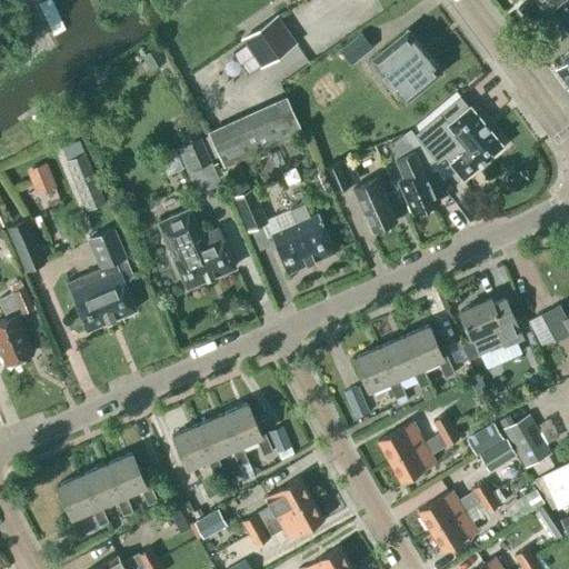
[(543,0),(552,11),(565,0),(543,0)]
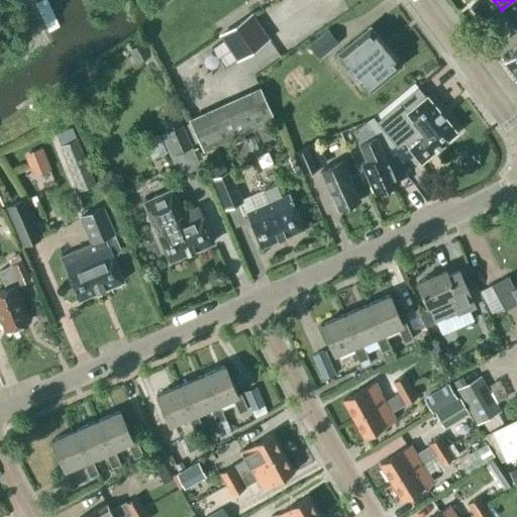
[(516,0),(514,0),(503,10),(516,26),(516,0)]
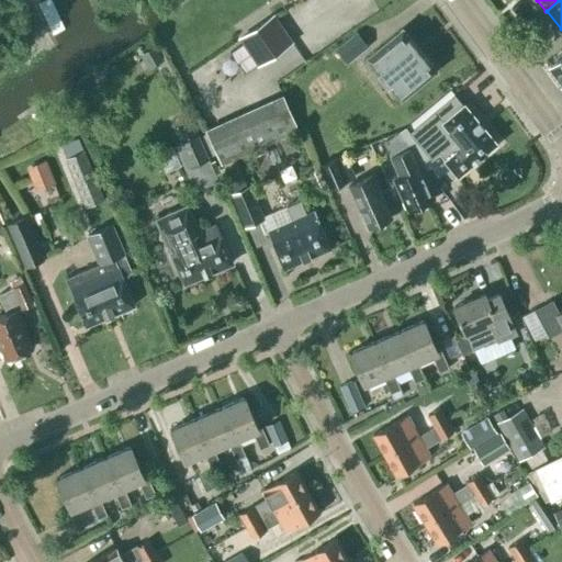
[(257,25),(237,38),(257,67),(293,43),(273,14),(263,21),(257,25)]
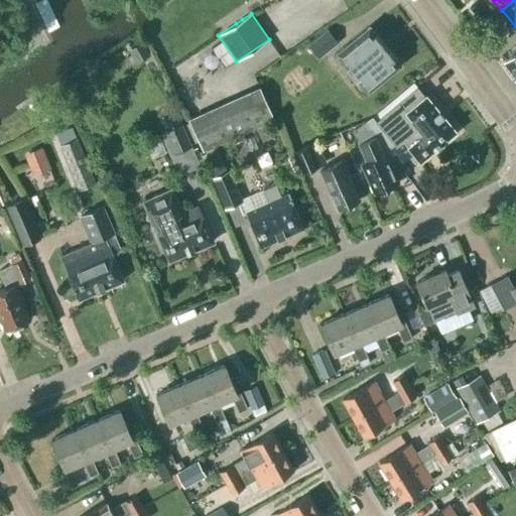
[(336,53),(368,93),(401,66),(369,26),(336,53)]
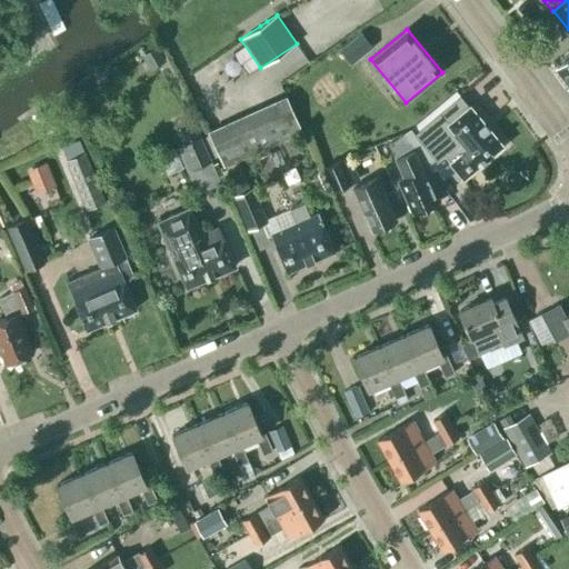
[(346,56),(355,67),(371,52),(362,41),(346,56)]
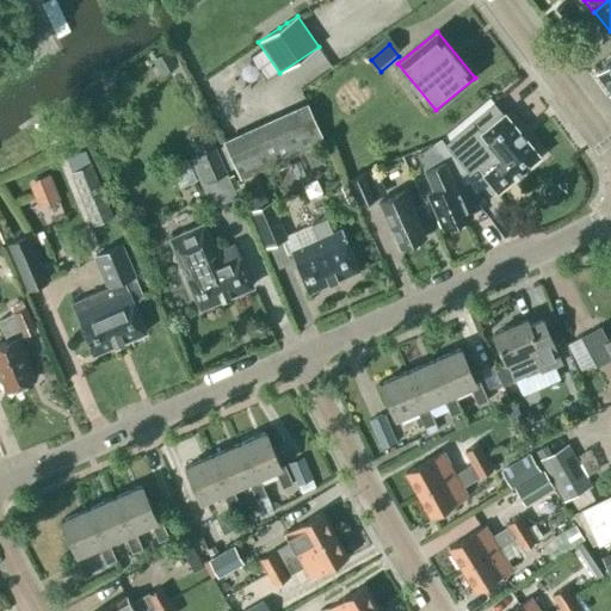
[(160,57),(153,61),(160,74),(177,66),(170,51),(165,54),(160,57)]
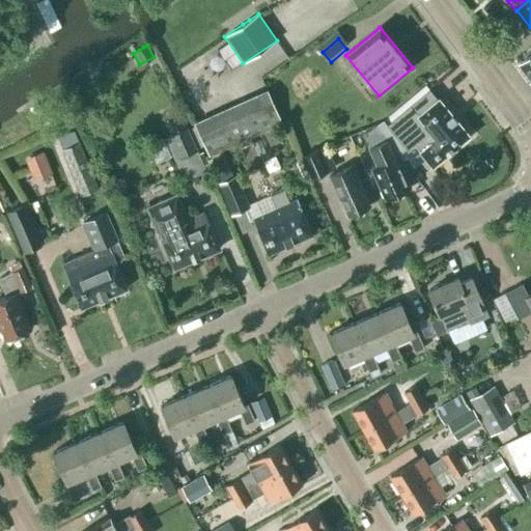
[(530,56),(520,65),(530,80),(530,56)]
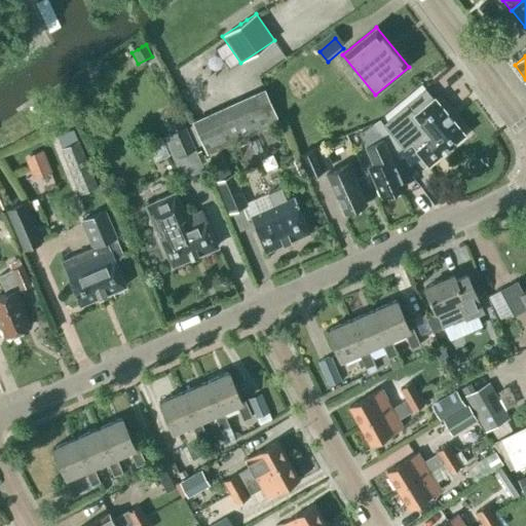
[(374,124),(396,153),(402,148),(404,150),(411,144),(416,150),(428,164),(464,135),(435,99),(434,99),(425,89),(383,123),(380,119),(374,124)]
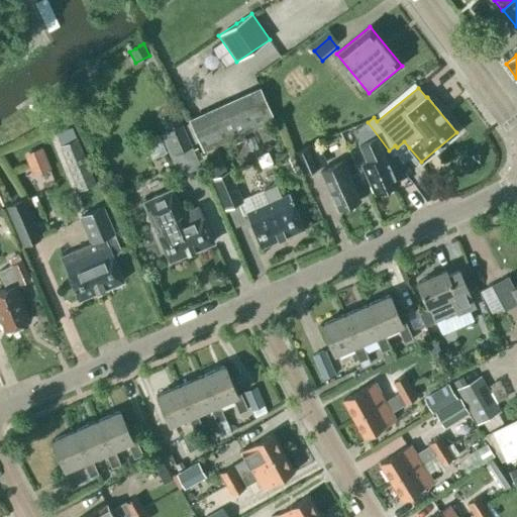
[(274,120),(260,89),(189,120),(203,152),(274,120)]
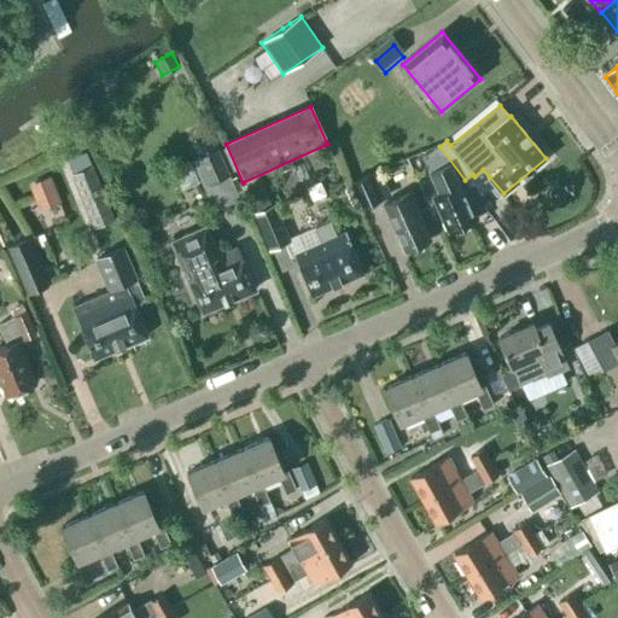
[(192,159),(213,210),(238,199),(211,134),(190,144),(196,157),(192,159)]
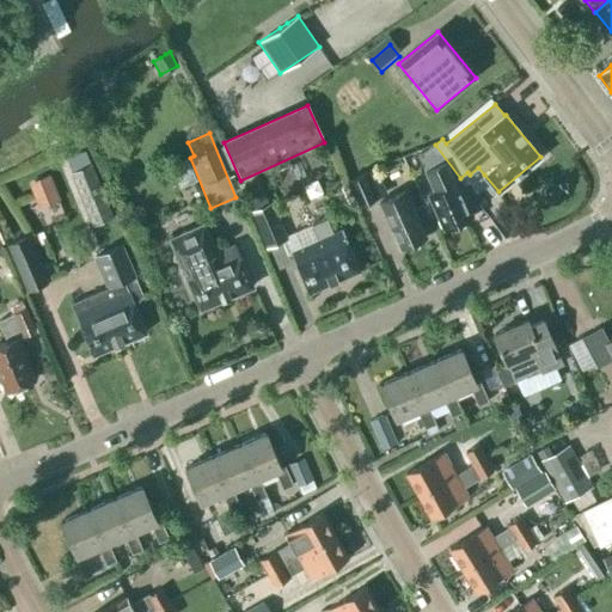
[(463,184),(458,187),(457,182),(460,178),(435,145),(434,145),(418,155),(426,171),(424,172),(433,193),(429,194),(445,230),(472,218),(469,208),(477,204),(463,184)]
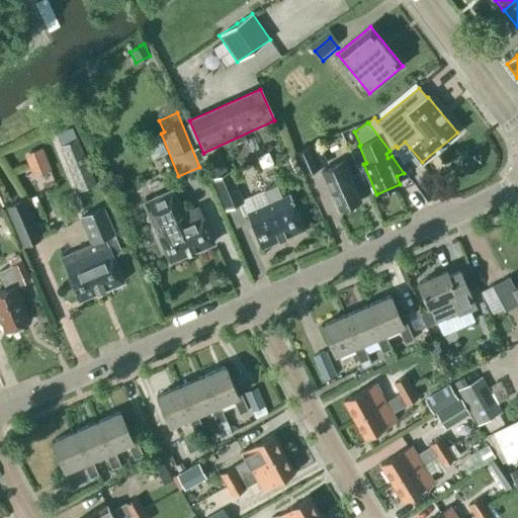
[(61,147),(79,192),(96,184),(78,140),(61,147)]
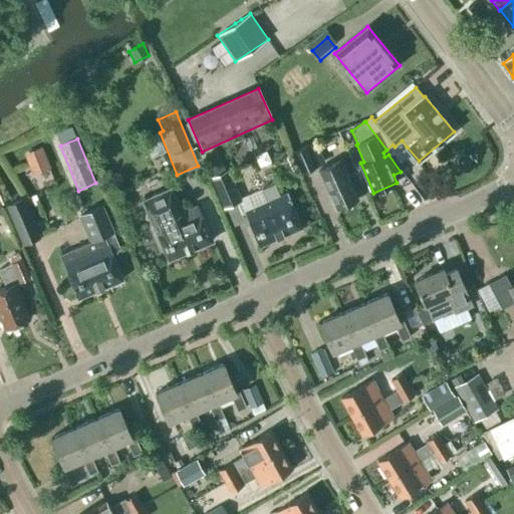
[(291,153),(300,173),(315,167),(306,146),(291,153)]
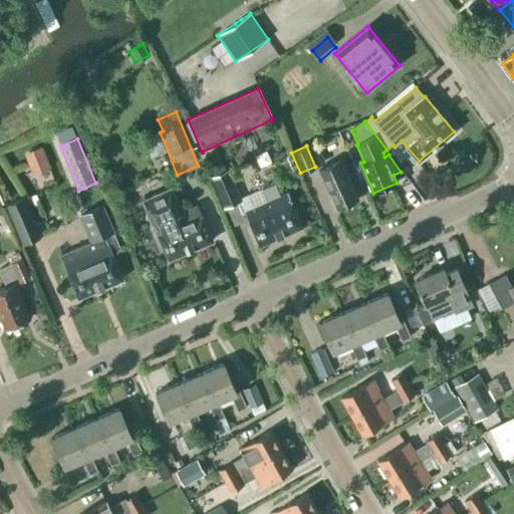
[(50,167),(41,147),(24,154),(32,175),(50,167)]
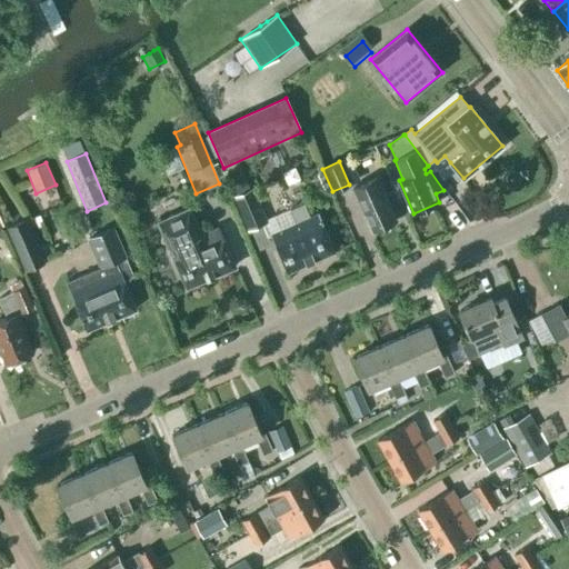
[(378,178),(352,189),(357,199),(365,215),(367,213),(375,231),(395,222),(387,205),(389,203),(382,188),(378,178)]
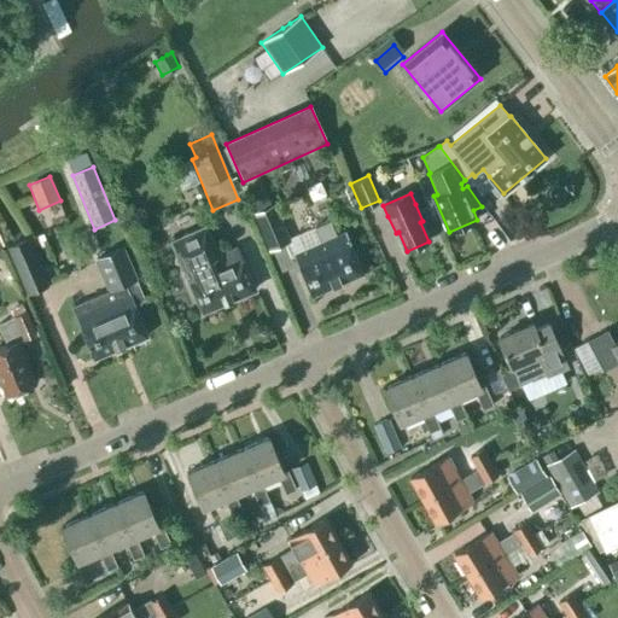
[(290,242),(274,204),(252,213),(268,250),(290,242)]
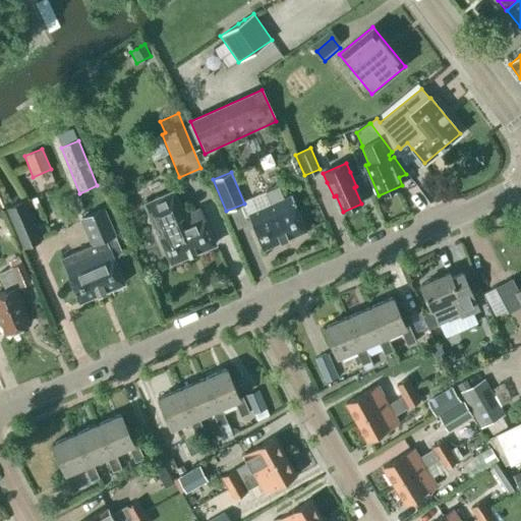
[(216,244),(200,209),(184,216),(173,190),(145,201),(170,263),(216,244)]
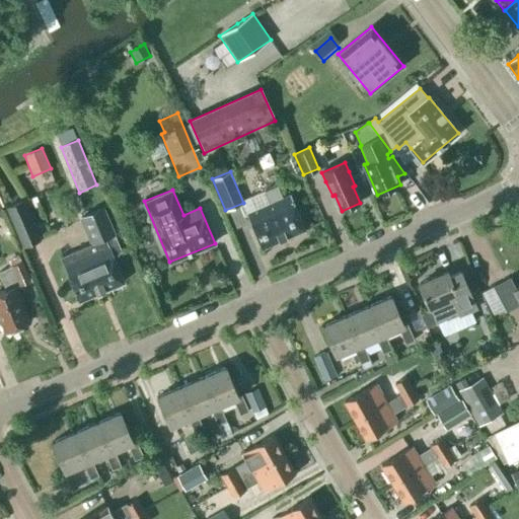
[(268,205),(246,214),(262,248),(304,229),(290,195),(282,199),(278,191),(265,197),(268,205)]
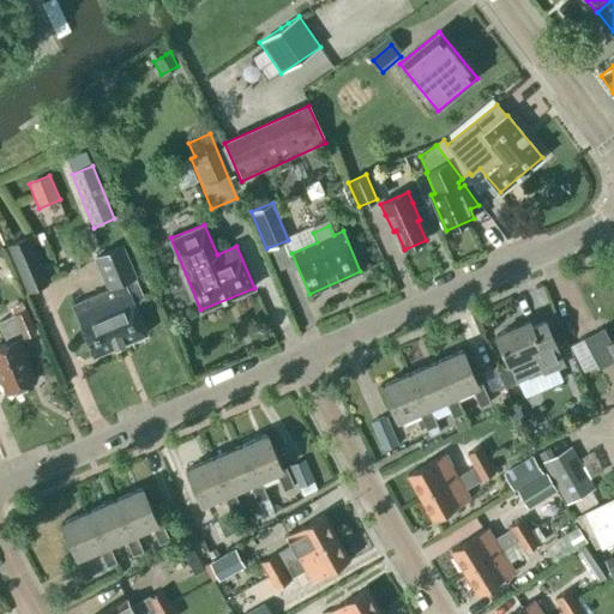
[(8,246),(28,292),(47,283),(28,238),(8,246)]
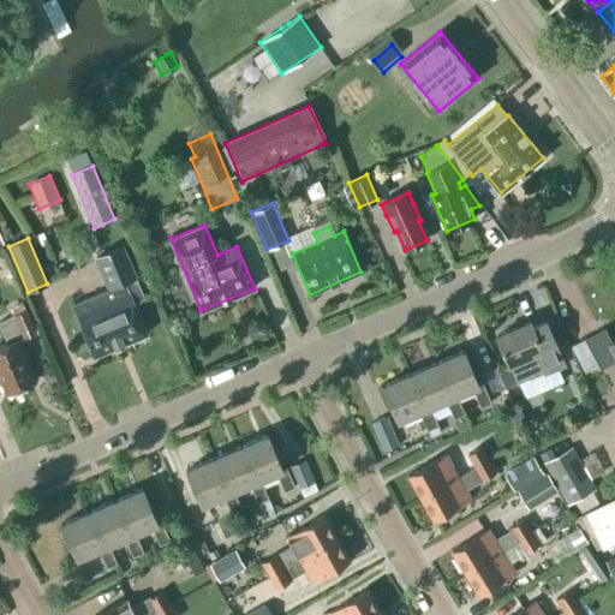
[(109,290),(72,305),(76,315),(94,357),(147,334),(133,303),(144,298),(123,246),(96,258),(109,290)]
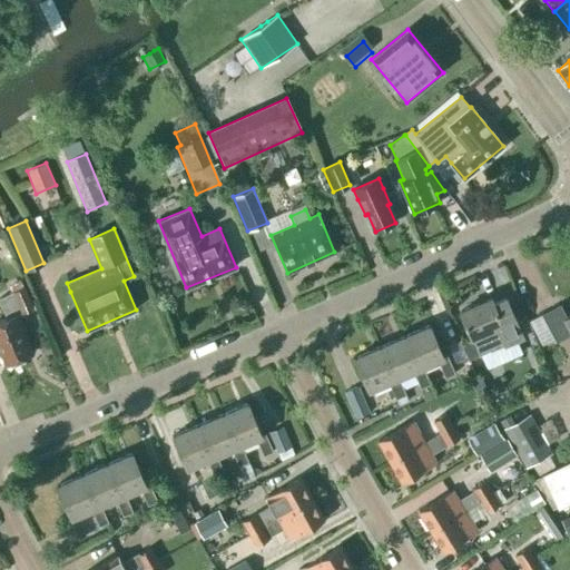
[(23,328),(18,315),(32,308),(25,288),(0,298),(0,303),(7,318),(0,321),(0,351),(6,365),(9,364),(12,366),(20,363),(21,359),(32,354),(22,328),(23,328)]
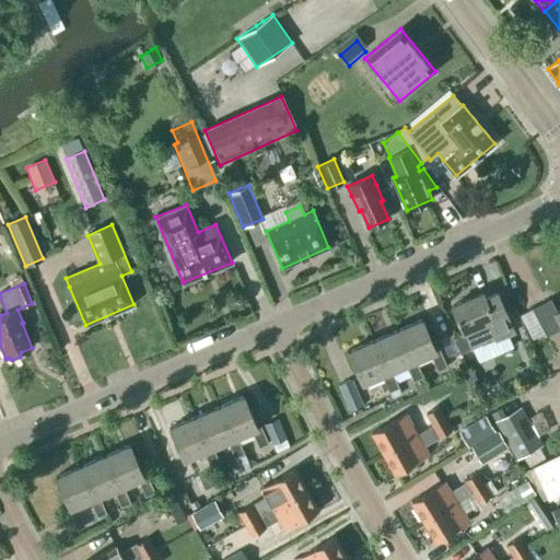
[(482,346),(514,331),(503,306),(498,293),(486,299),(482,293),(452,306),(470,350),(473,350),(471,349),(481,345),(482,346)]
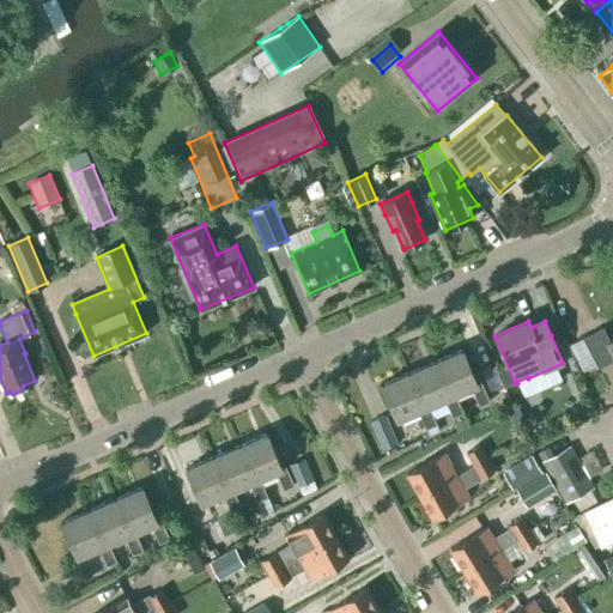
[(612,360),(612,338),(610,341),(602,328),(582,339),(598,369),(612,360)]
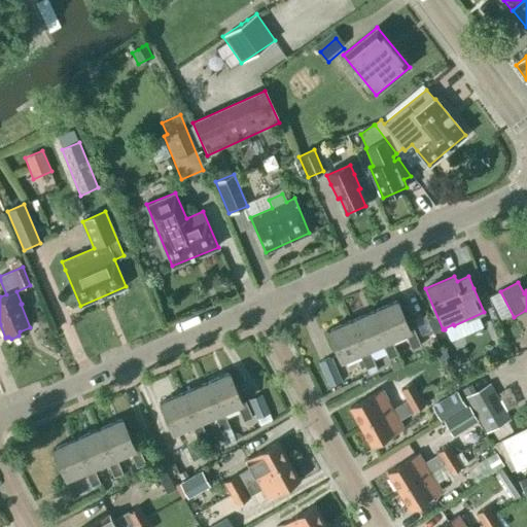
[(410,330),(397,301),(374,311),(387,342),(391,340),(405,334),(412,350),(420,346),(413,329),(410,330)]
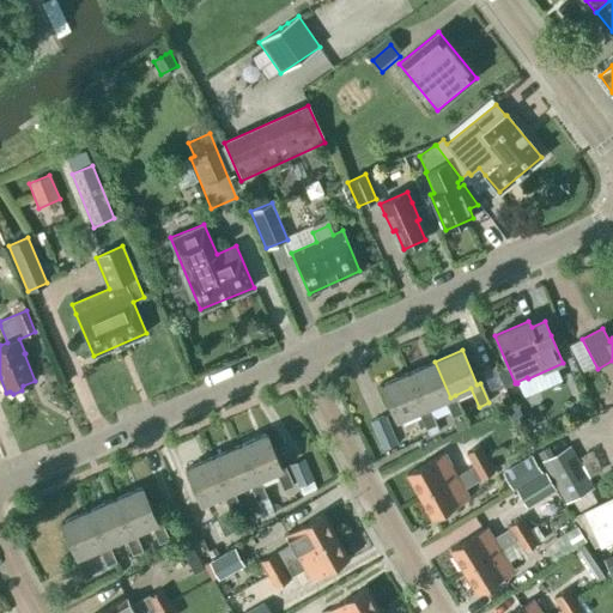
[(435,362),(408,372),(424,408),(429,406),(444,400),(453,418),(462,413),(455,395),(450,398),(435,362)]
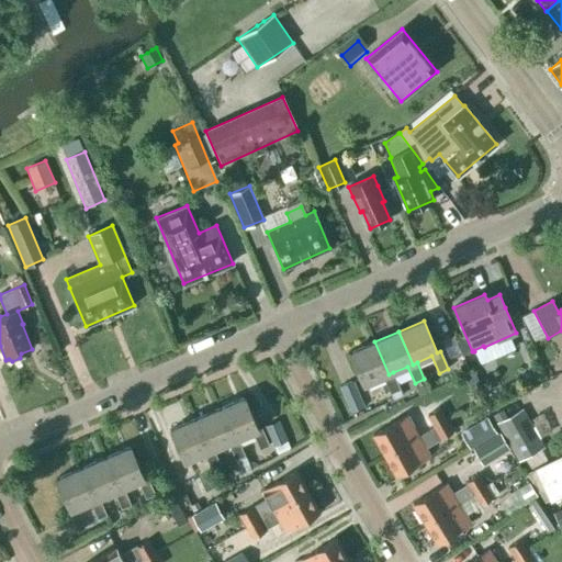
[(391,394),(400,390),(393,372),(389,374),(374,341),(349,352),(363,385),(383,377),(391,394)]
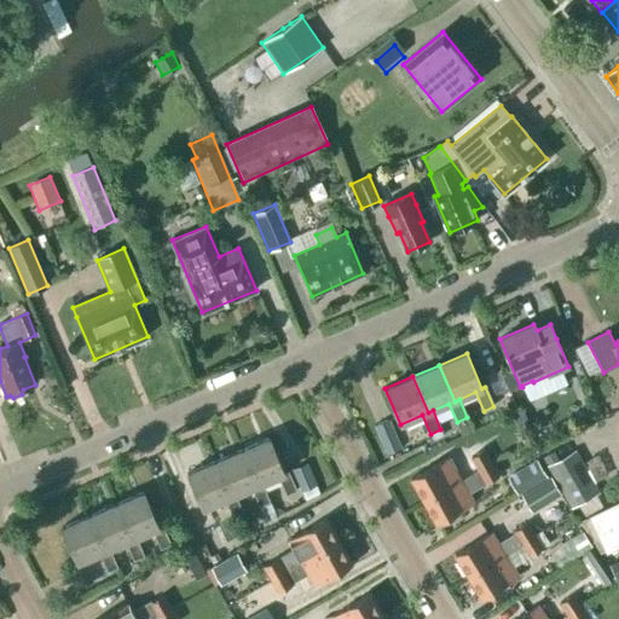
[(519,410),(514,412),(514,414),(519,423),(519,424),(528,421),(522,409),(521,409),(520,409),(519,410)]
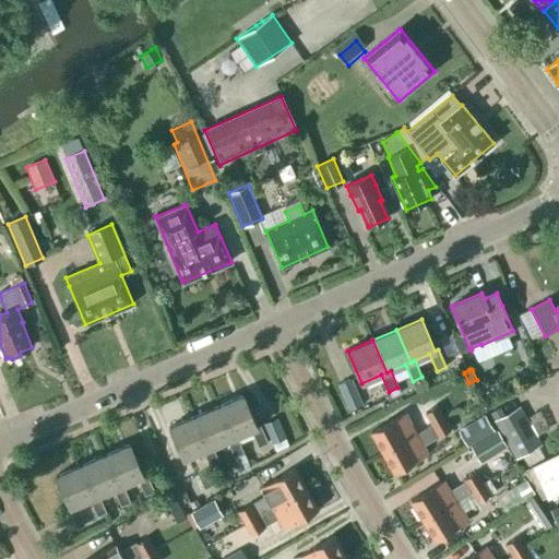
[(337,383),(348,411),(361,405),(351,378),(337,383)]
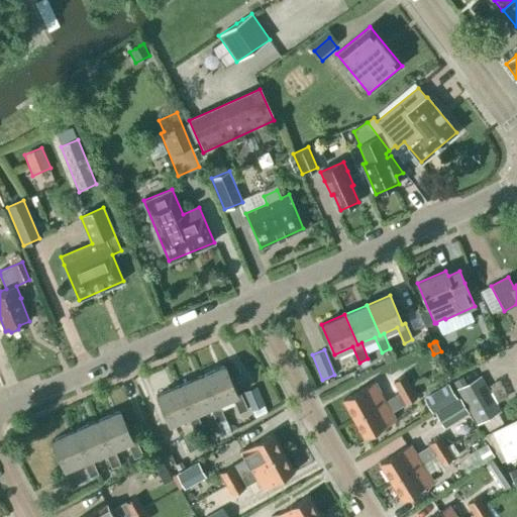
[(225,366),(202,376),(215,406),(219,404),(232,398),(239,414),(247,410),(240,394),(237,395),(225,366)]
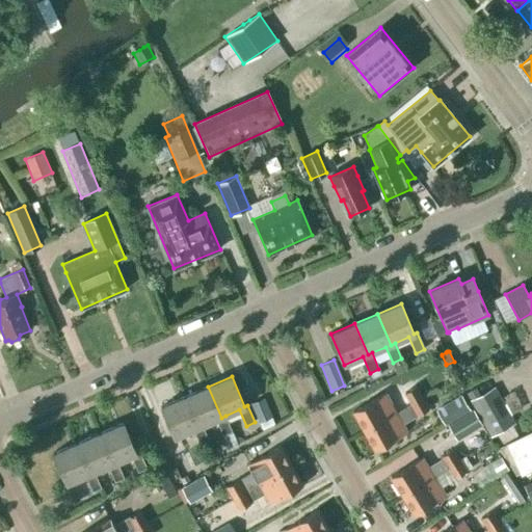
[(386,394),(353,411),(364,431),(423,398),(410,377),(398,384),(404,395),(391,402),(386,394)]
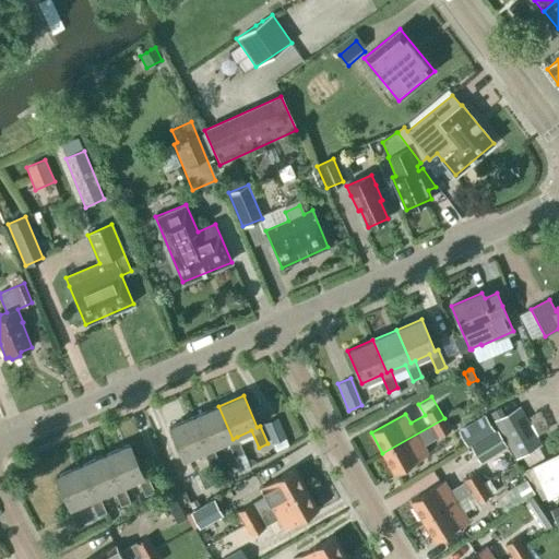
[(207,449),(213,447),(227,441),(235,458),(244,453),(237,437),(233,439),(218,406),(194,416),(207,449)]
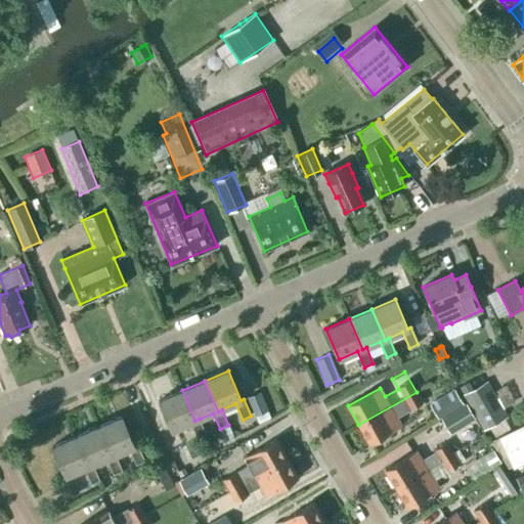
[(507,417),(486,381),(472,389),(468,392),(464,394),(462,395),(482,430),(507,417)]
